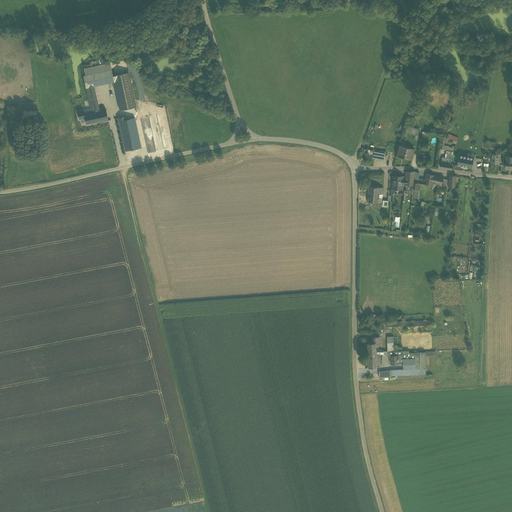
[(110,70),(113,82),(114,82),(112,76),(110,64),(84,69),(85,75),(110,70)]
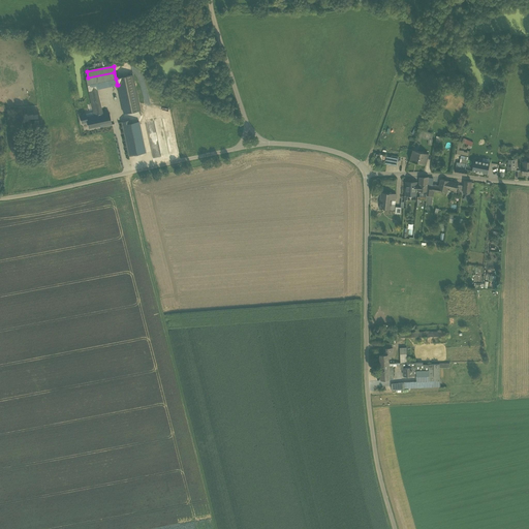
[(86,79),(89,91),(97,89),(117,85),(114,72),(88,78),(86,79)]
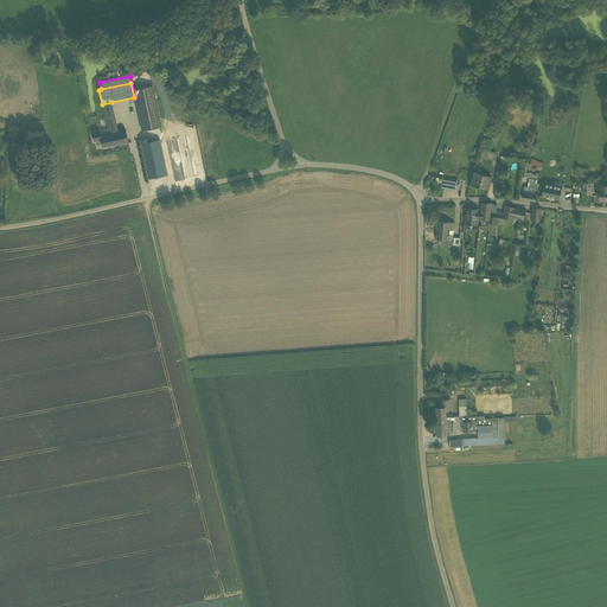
[(135,97),(142,131),(161,126),(153,85),(133,90),(135,97)]
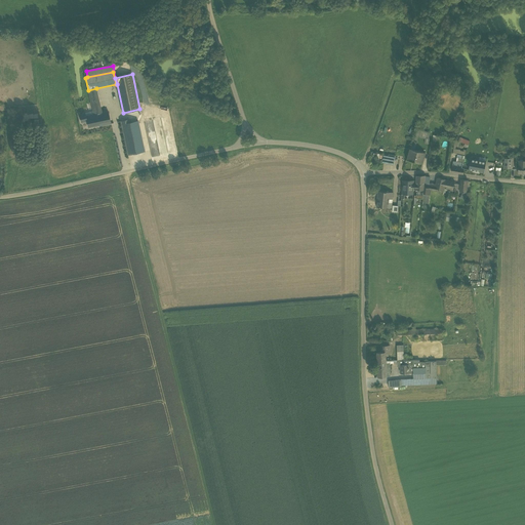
[(95,114),(102,112),(96,88),(88,90),(91,105),(93,111),(94,114),(95,114)]
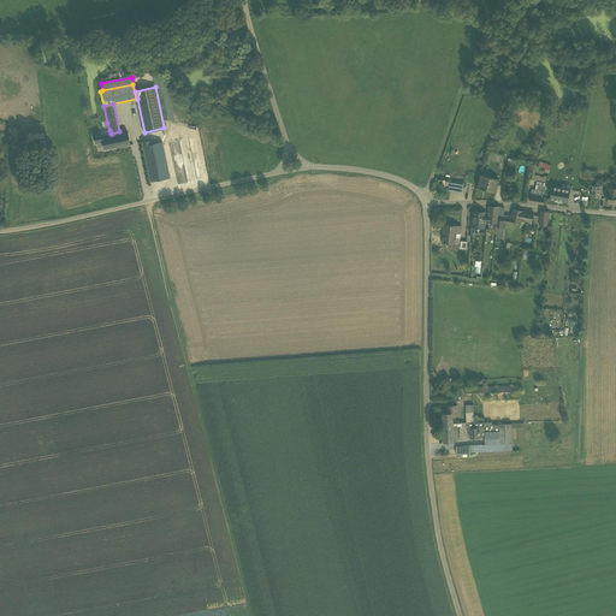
[(116,147),(117,148),(130,144),(126,130),(119,131),(112,134),(116,147)]
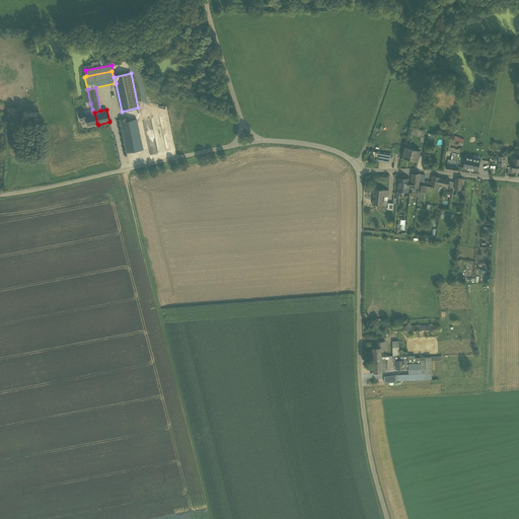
[(202,113),(215,123),(217,121),(204,109),(202,113)]
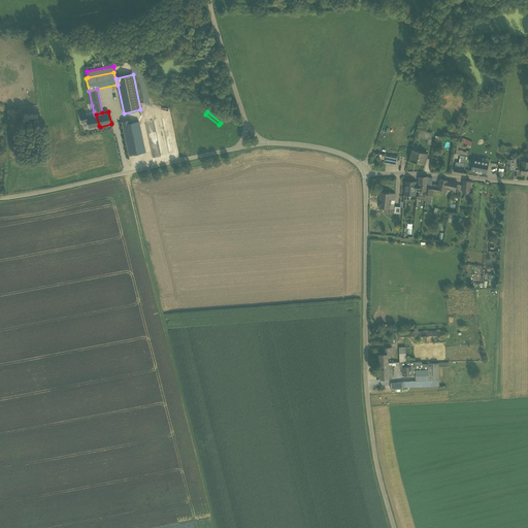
[(88,122),(89,128),(99,126),(96,114),(95,114),(86,117),(86,113),(79,114),(81,124),(88,122)]
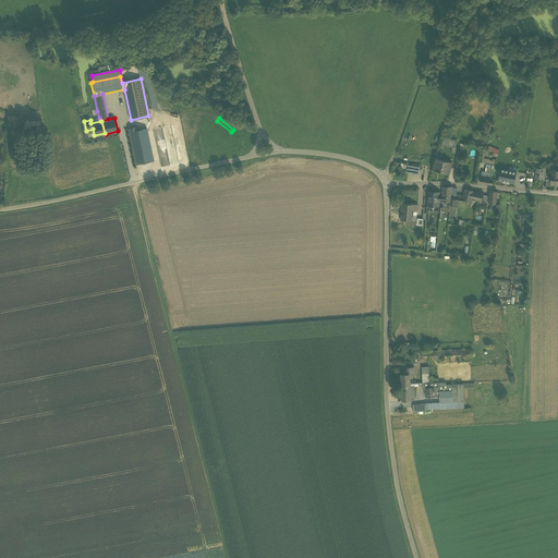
[(146,129),(138,130),(137,126),(129,129),(129,132),(136,165),(154,160),(146,129)]
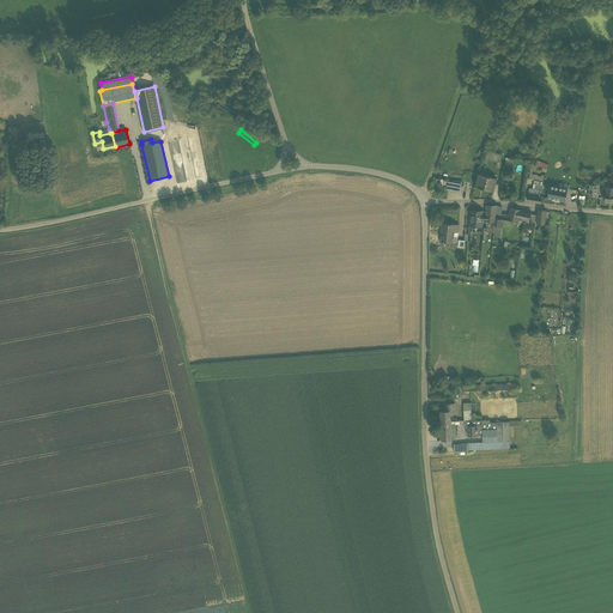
[(169,141),(177,186),(196,182),(190,147),(180,149),(178,139),(169,141)]
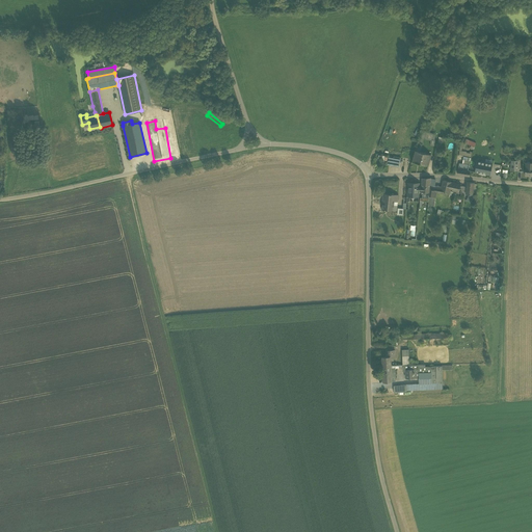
[(413,161),(427,166),(431,155),(430,155),(430,154),(429,155),(420,152),(416,151),(413,161)]
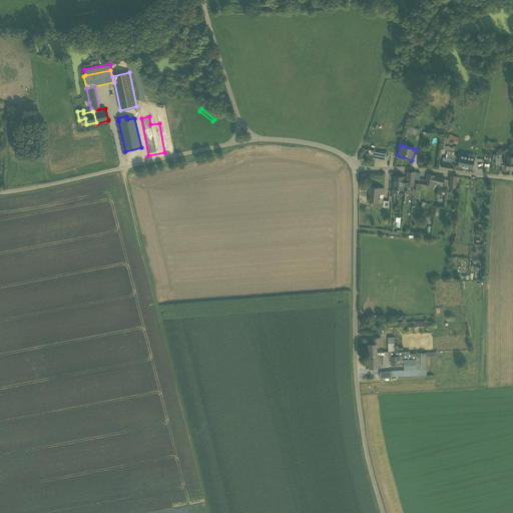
[(378,159),(385,161),(387,152),(380,151),(380,152),(378,159)]
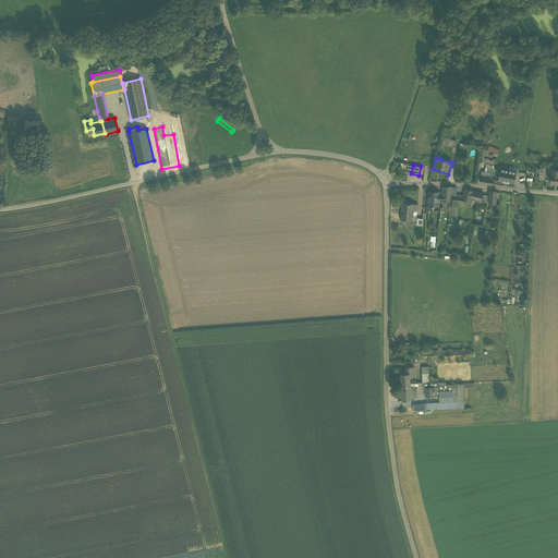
[(513,180),(514,169),(499,168),(498,179),(513,180)]
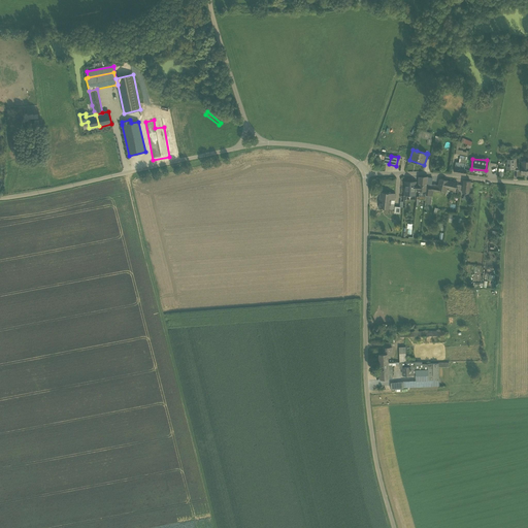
[(455,171),(467,173),(467,168),(464,168),(464,165),(457,164),(455,171)]
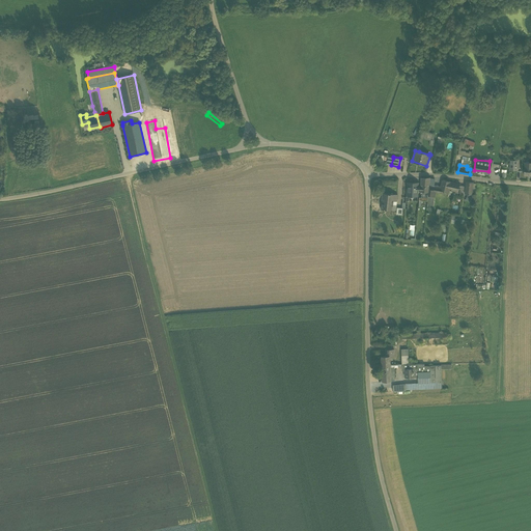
[(421,183),(421,188),(421,190),(420,192),(428,192),(428,188),(430,177),(421,177),(421,183)]
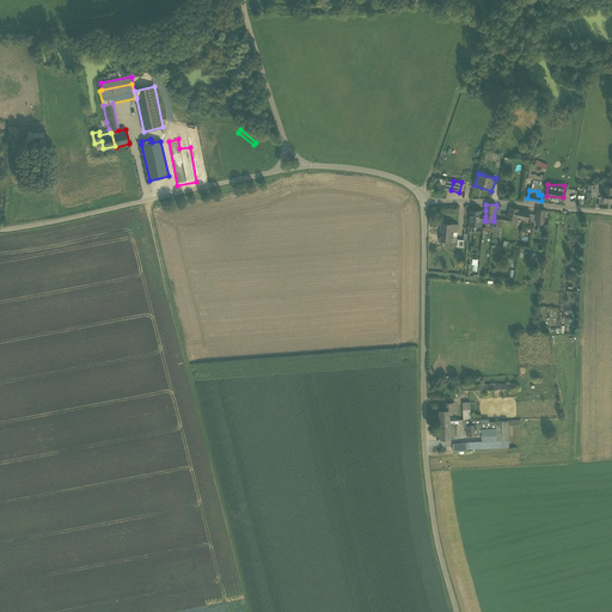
[(509,208),(508,215),(518,218),(520,219),(524,221),(527,222),(528,222),(530,214),(530,212),(509,208)]
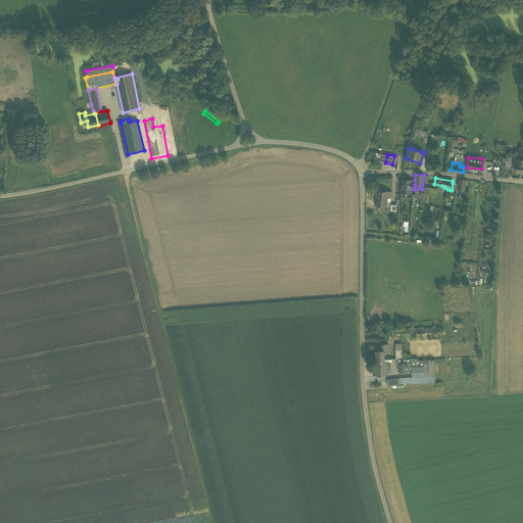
[(411,193),(412,186),(412,185),(412,180),(401,180),(400,193),(411,193)]
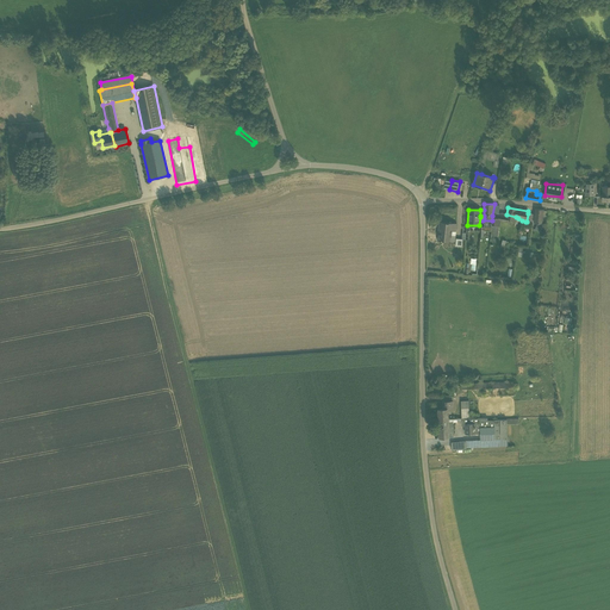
[(516,217),(506,215),(505,213),(498,213),(495,213),(493,215),(492,225),(499,226),(500,221),(504,222),(509,222),(515,224),(516,219),(516,217)]
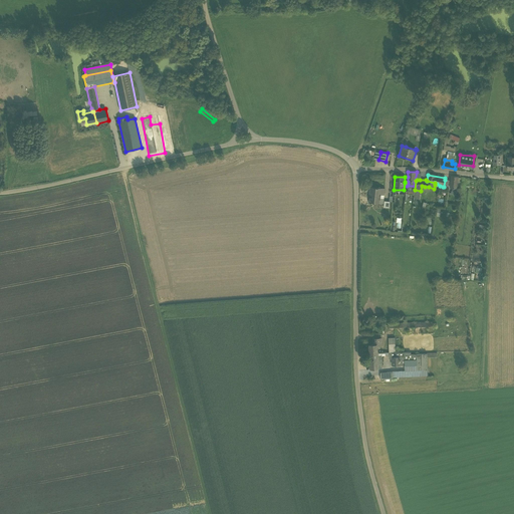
[(370,203),(381,204),(382,199),(382,194),(386,195),(387,189),(371,188),(370,203)]
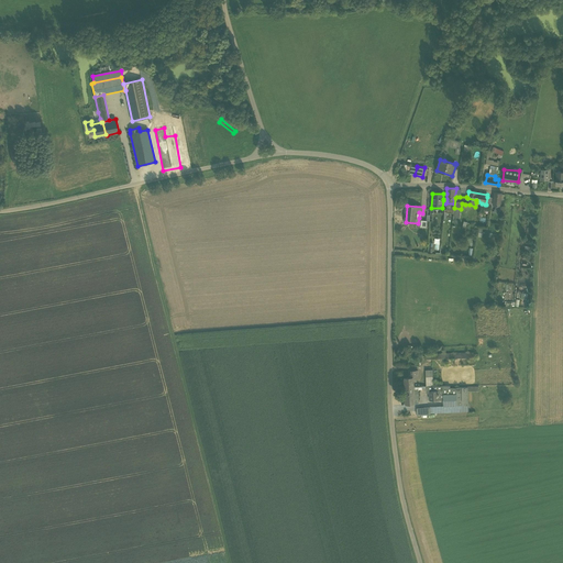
[(405,377),(405,387),(414,386),(414,379),(418,379),(418,371),(412,371),(412,375),(408,375),(408,377),(405,377)]
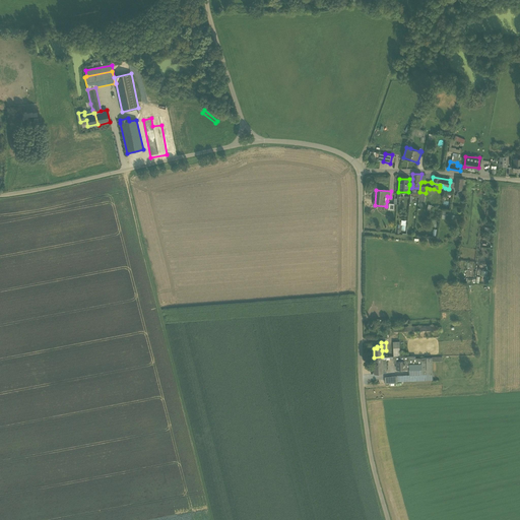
[(382,360),(382,356),(374,358),(375,373),(387,373),(386,360),(382,360)]
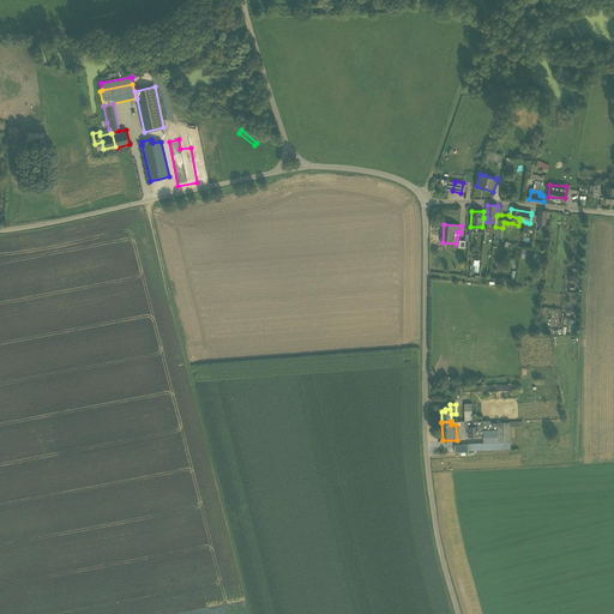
[(511,449),(510,427),(510,422),(491,422),(491,421),(481,421),(475,421),(473,421),(465,421),(465,425),(465,428),(468,428),(469,437),(483,437),(483,443),(469,444),(469,450),(511,449)]
